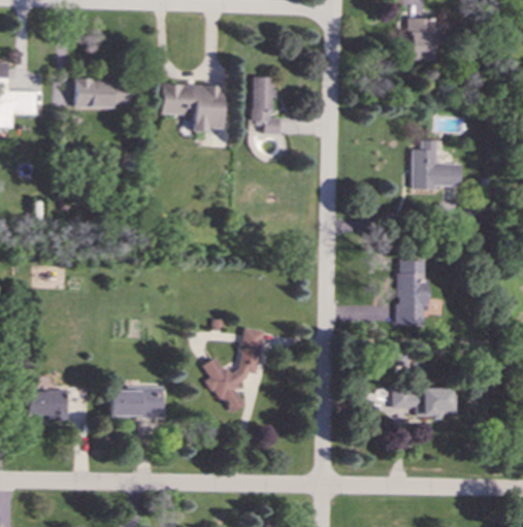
[(435,61),(436,19),(410,18),(409,60),(435,61)]
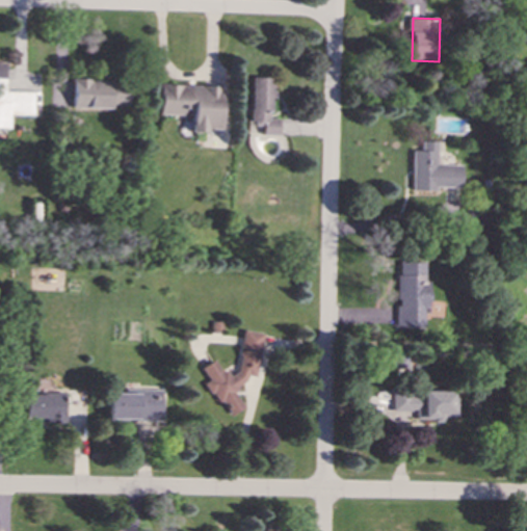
[(36,93),(8,91),(9,62),(0,62),(0,128),(12,129),(12,115),(36,115),(36,93)]
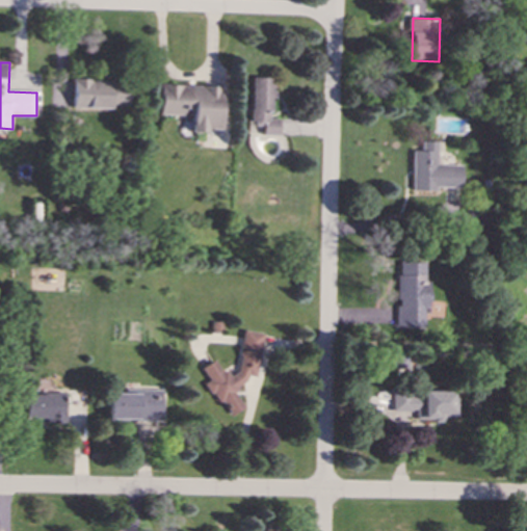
[(282,135),(282,118),(274,118),(275,78),(255,77),(255,126),(265,127),(265,135),(282,135)]
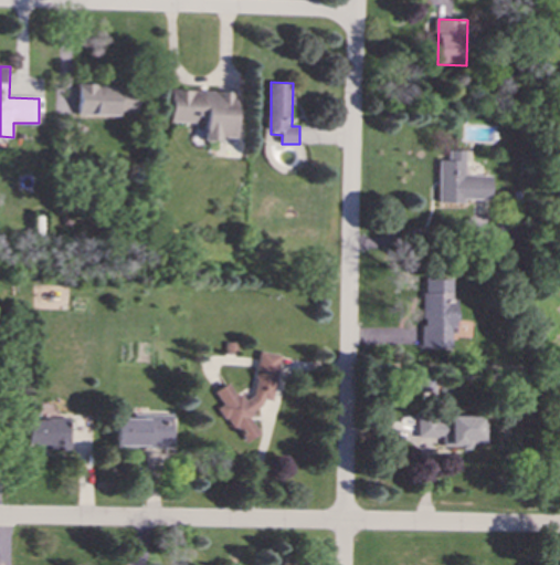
[(80,116),(120,116),(120,112),(139,112),(140,86),(81,85),(80,116)]
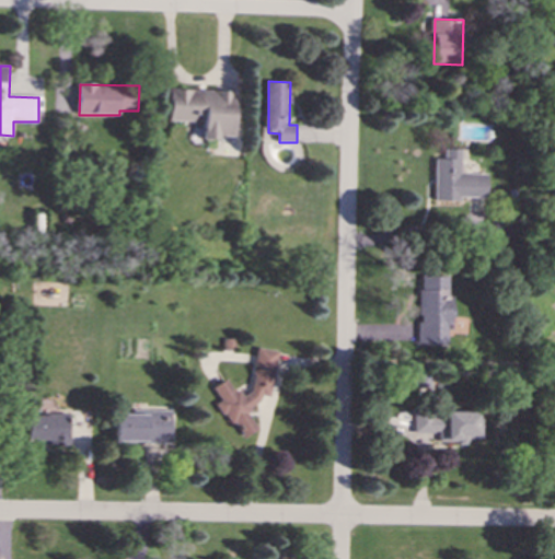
[(235,91),(171,90),(171,121),(204,123),(204,140),(221,140),(221,137),(234,137),(235,91)]
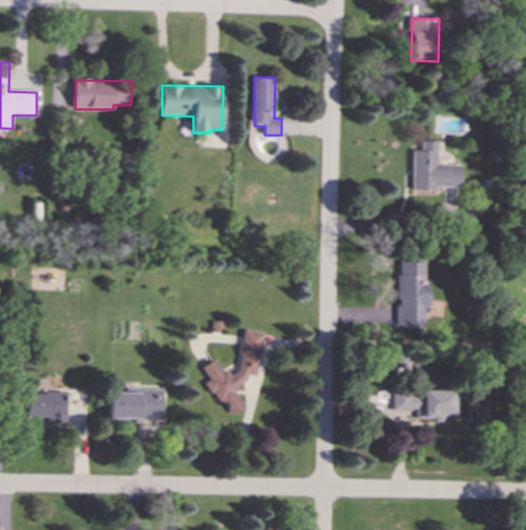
[(416,150),(415,191),(440,191),(440,187),(464,187),(465,165),(440,164),(441,141),(425,141),(425,150),(416,150)]
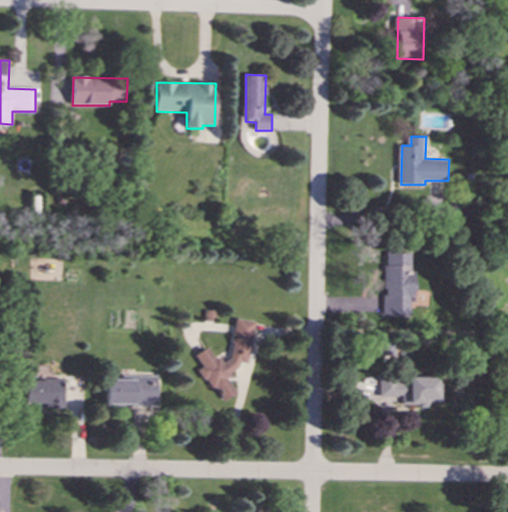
[(434,193),(448,192),(448,181),(433,181),(434,193)]
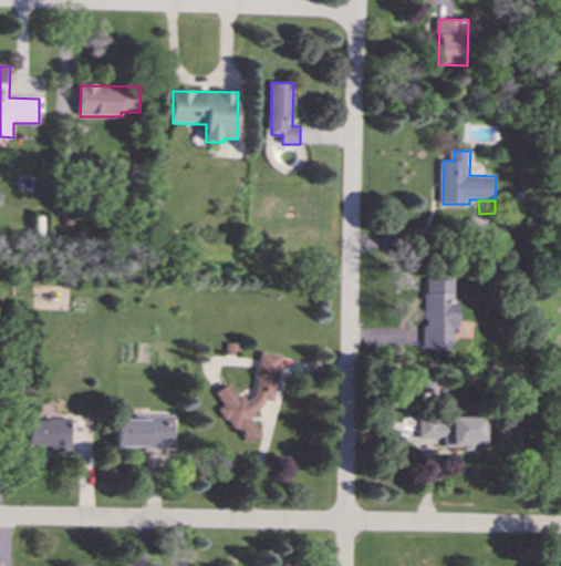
[(457,280),(427,280),(426,349),(458,350),(459,300),(456,299),(457,280)]
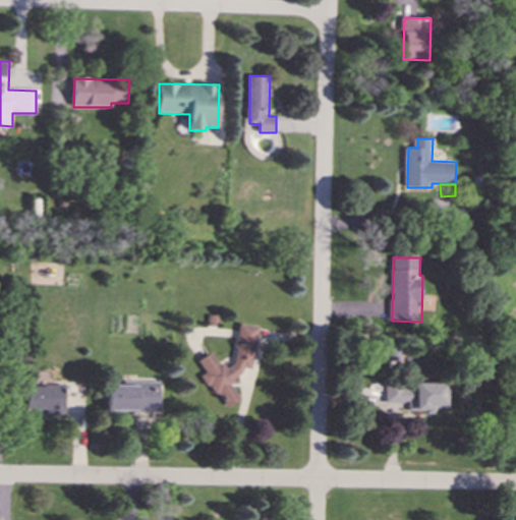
[(260,326),(240,324),(234,365),(233,365),(218,363),(214,353),(199,359),(206,373),(205,374),(213,394),(222,395),(227,407),(240,401),(235,388),(236,378),(243,376),(244,367),(252,369),(260,326)]
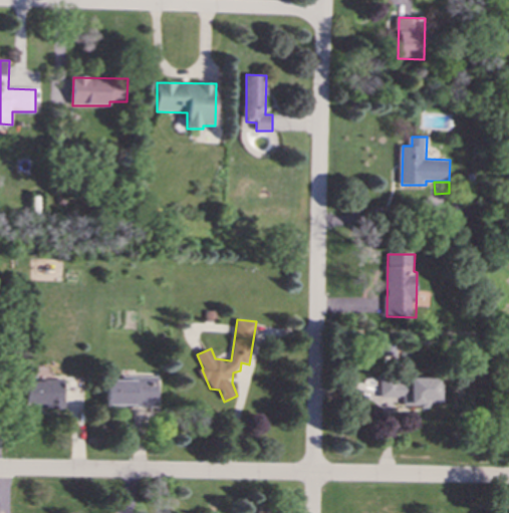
[(106,406),(158,406),(158,376),(134,376),(134,380),(107,380),(106,406)]
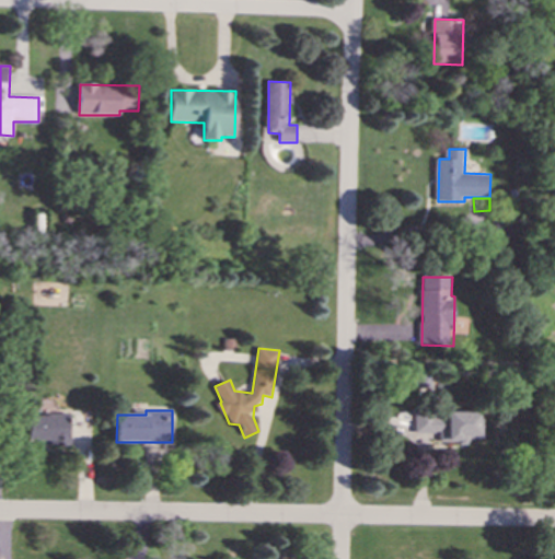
[(485,412),(416,411),(415,433),(432,434),(432,442),(469,442),(469,439),(485,439),(485,412)]
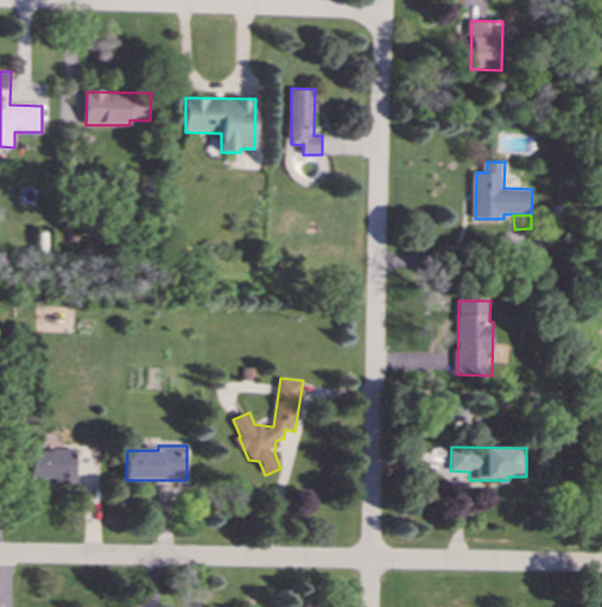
[(56,479),(56,485),(77,485),(77,451),(30,453),(30,479),(56,479)]
